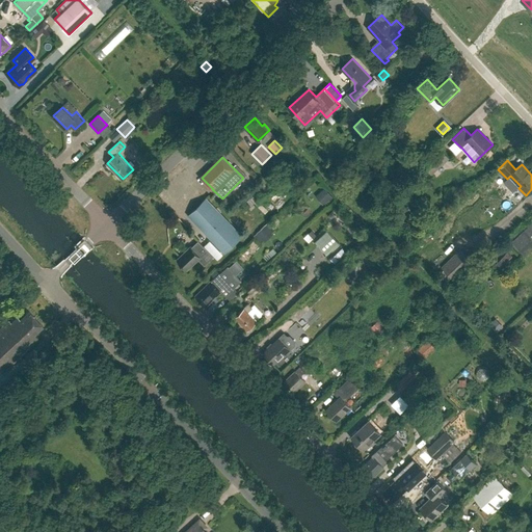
[(324,188),(317,193),(325,203),(331,196),(324,188)]
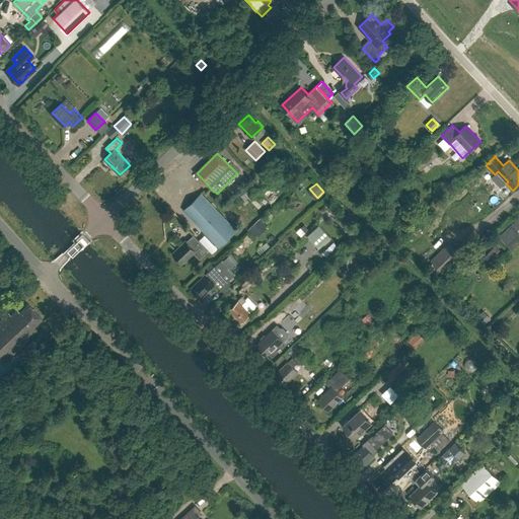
[(236,229),(202,194),(183,211),(207,234),(201,241),(194,234),(187,241),(186,240),(173,252),(183,263),(194,252),(200,258),(209,250),(212,253),(236,229)]
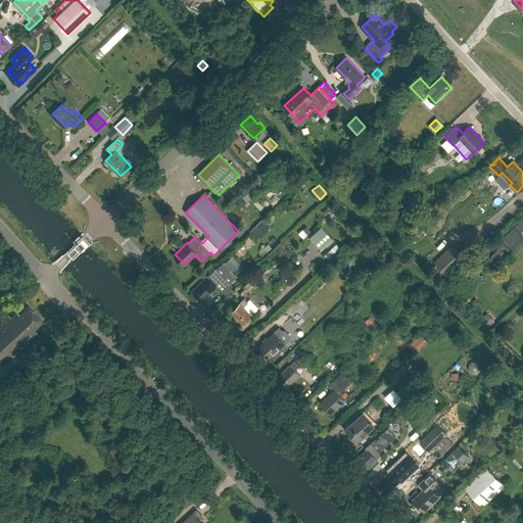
[(267,229),(259,222),(253,228),(257,231),(260,235),(267,229)]
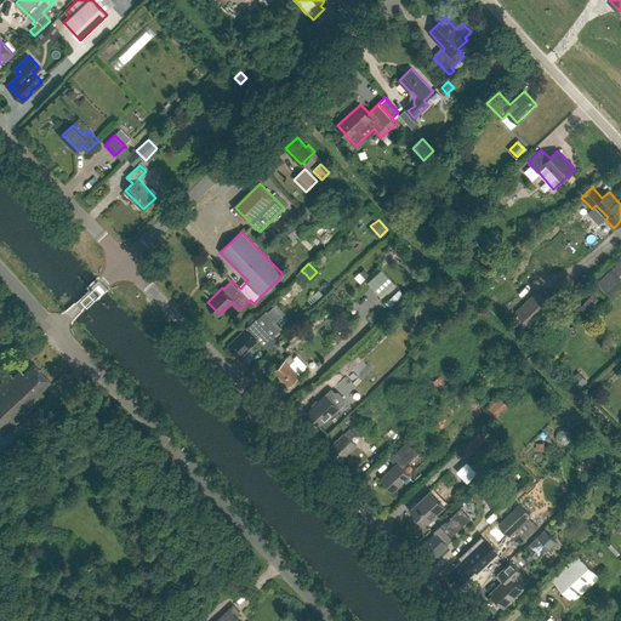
[(382,296),(396,283),(382,268),(368,281),(382,296)]
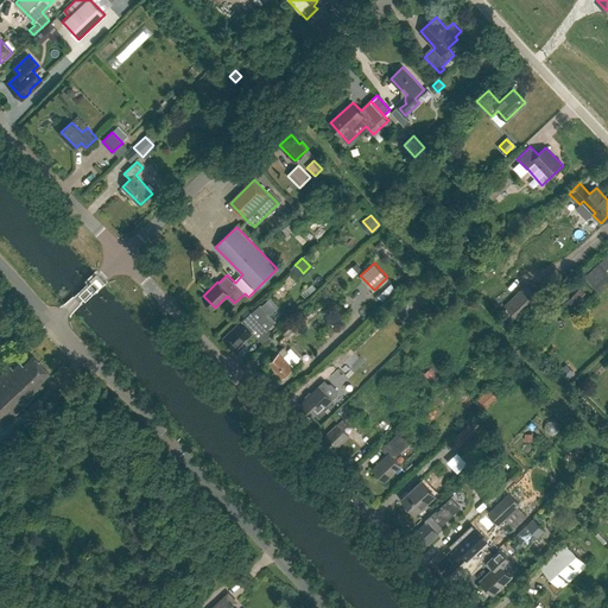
[(607,273),(597,263),(583,276),(595,287),(607,274),(607,273)]
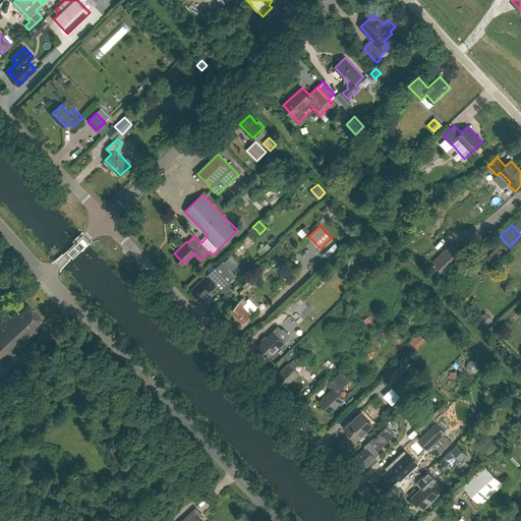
[(463,256),(451,244),(431,262),(444,274),(463,256)]
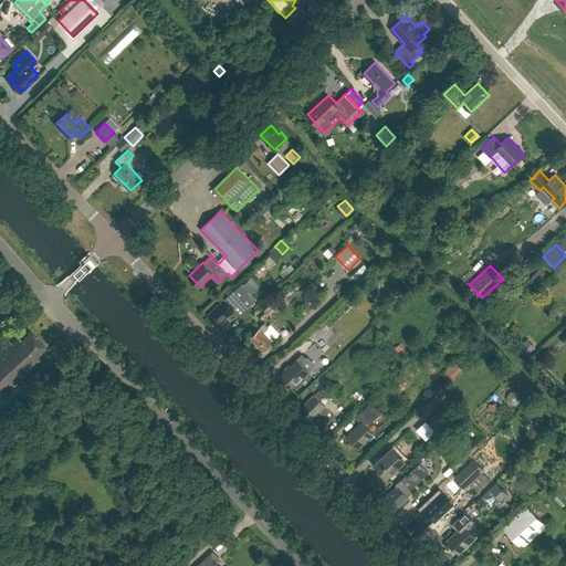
[(528,280),(533,284),(545,273),(541,269),(528,280)]
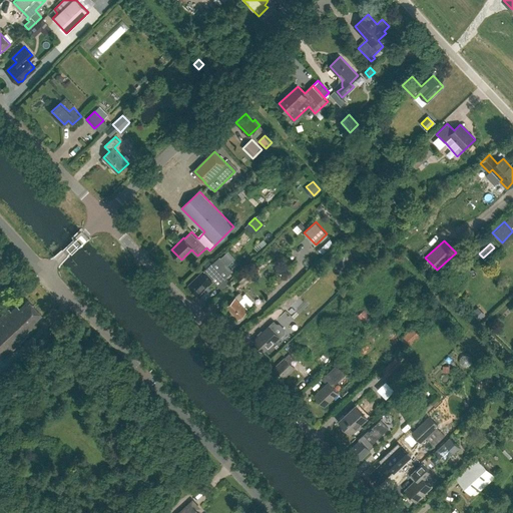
[(225,277),(232,271),(219,257),(212,264),(211,263),(188,285),(198,295),(213,281),(218,285),(225,278),(225,277)]
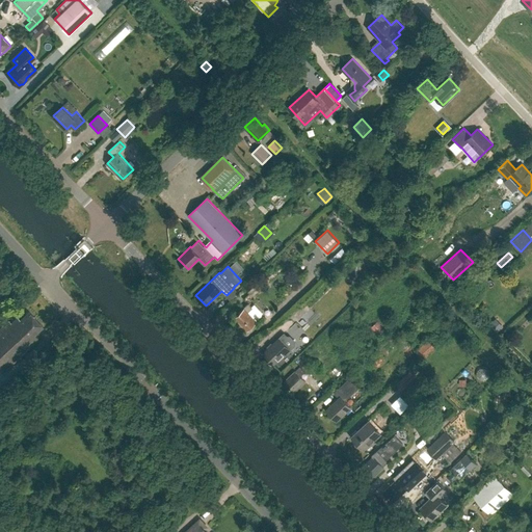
[(245,287),(251,293),(261,285),(255,277),(245,287)]
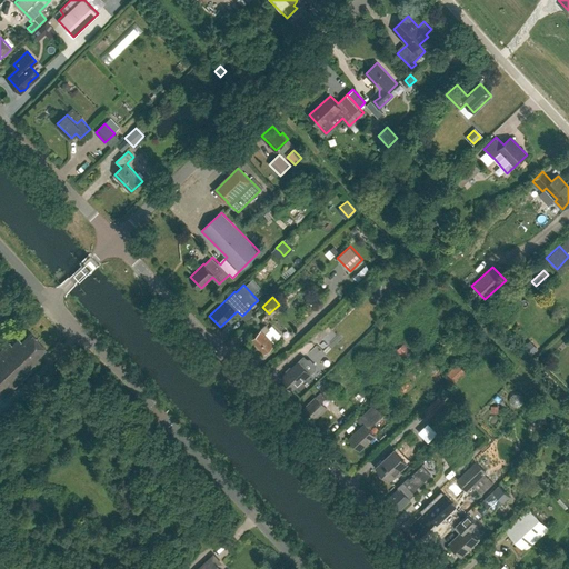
[(261,329),(251,338),(265,352),(275,342),(278,340),(280,335),(272,326),(269,328),(266,323),(261,329)]
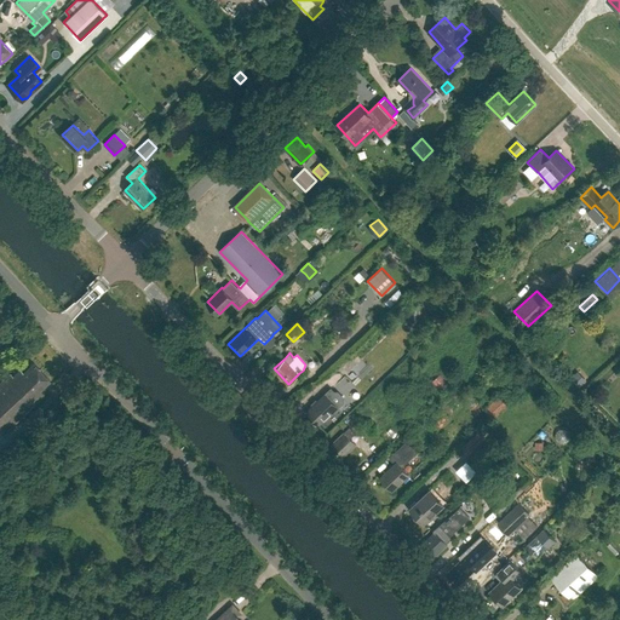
[(0,382),(0,428),(4,432),(46,394),(41,388),(50,379),(34,362),(23,371),(21,368),(13,375),(11,373),(5,379),(4,379),(0,382)]
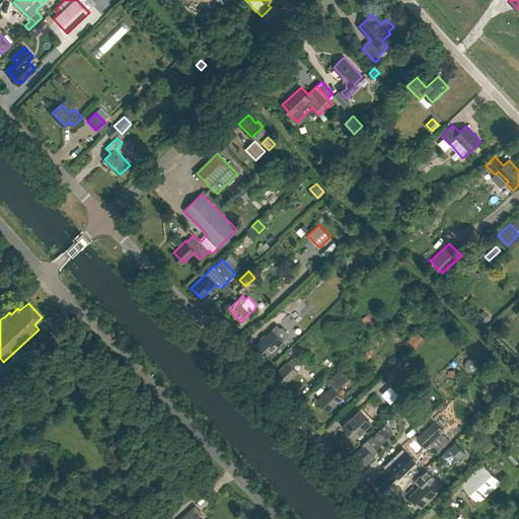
[(483,311),(477,316),(485,323),(490,319),(483,311)]
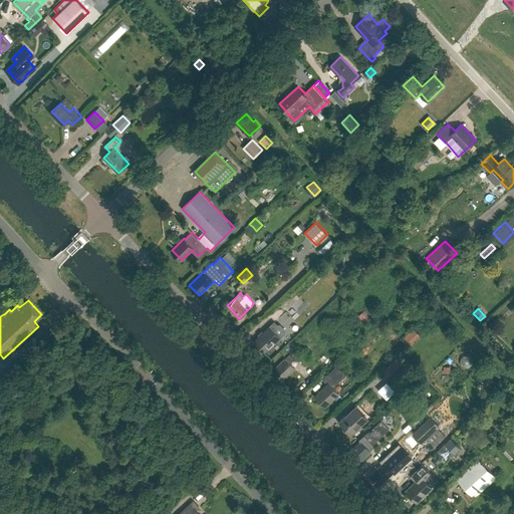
[(274,321),(254,340),(265,351),(270,346),(271,347),(276,342),(275,341),(285,332),(285,329),(280,324),(277,324),(274,321)]
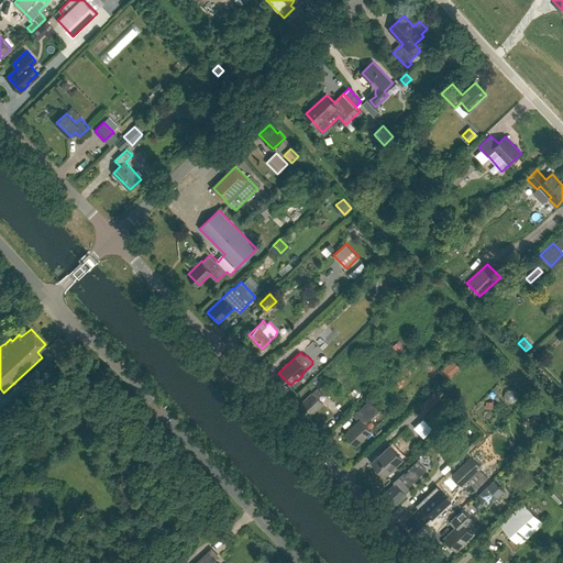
[(318,387),(296,408),(306,418),(312,412),(313,414),(324,403),(319,397),(323,393),(318,387)]
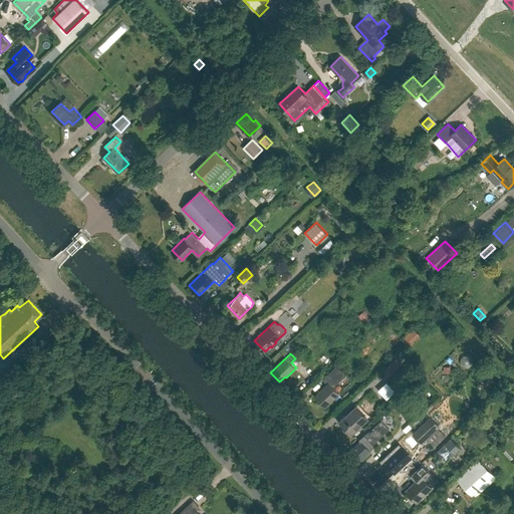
[(382,371),(388,376),(402,363),(397,358),(382,371)]
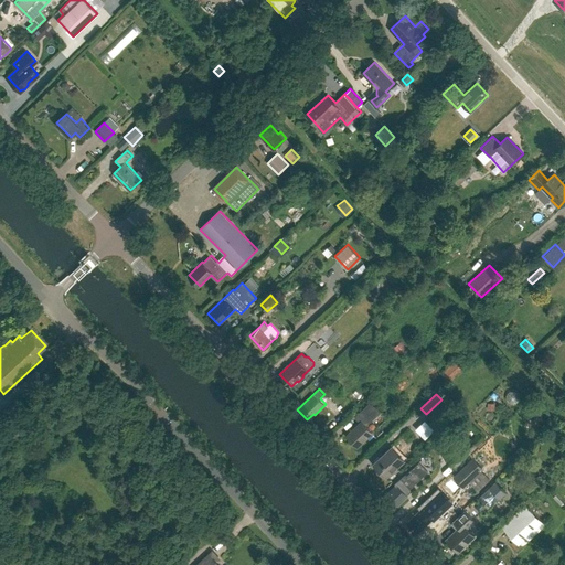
[(347,435),(358,446),(372,433),(365,425),(380,412),(370,402),(354,416),(360,423),(347,435)]
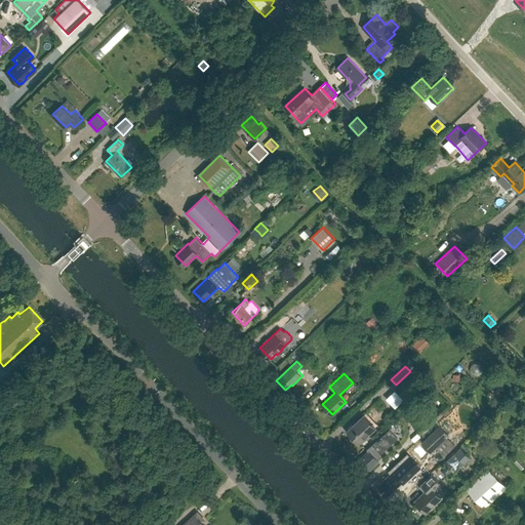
[(436,422),(444,414),(450,408),(445,402),(439,408),(438,407),(429,415),(427,413),(415,425),(423,434),(436,422)]
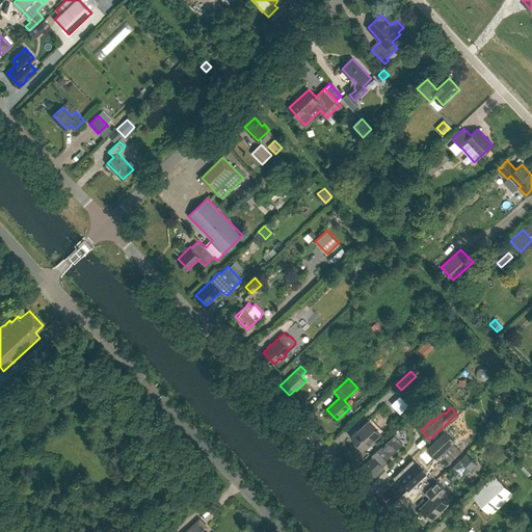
[(352,436),(364,448),(380,432),(369,420),(352,436)]
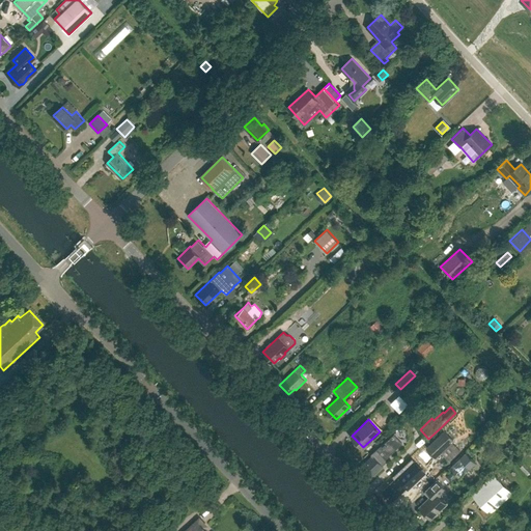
[(454,440),(453,440),(444,429),(425,448),(436,458),(441,453),(452,442),(454,440)]
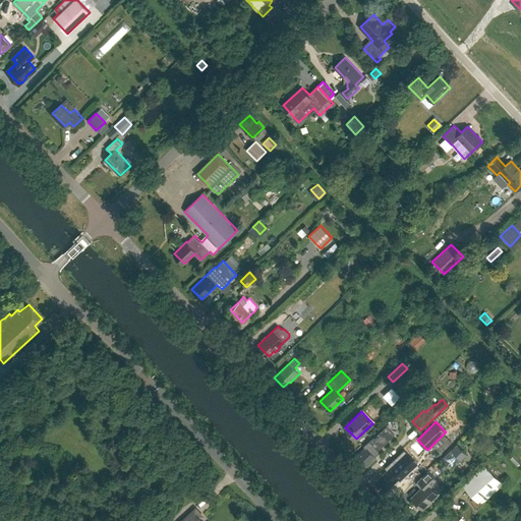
[(365,448),(353,459),(363,469),(375,457),(380,453),(378,451),(389,440),(381,431),(364,446),(365,448)]
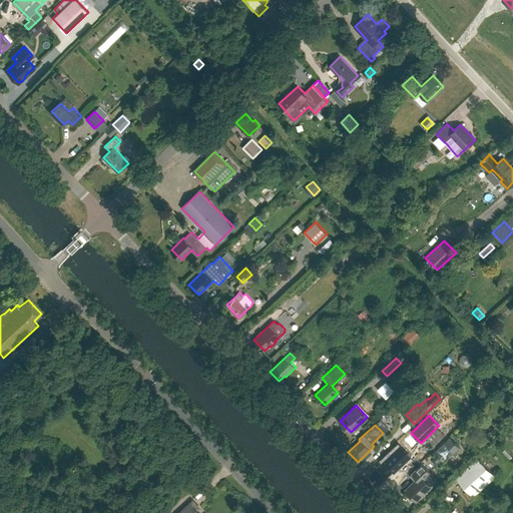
[(444,462),(460,447),(450,437),(435,452),(444,462)]
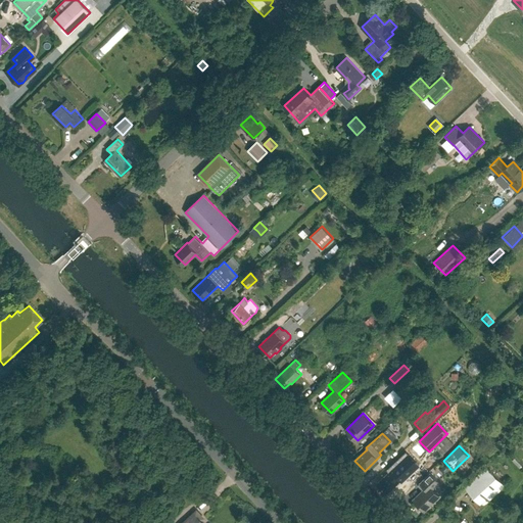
[(388,472),(377,483),(386,493),(412,469),(399,457),(386,469),(388,472)]
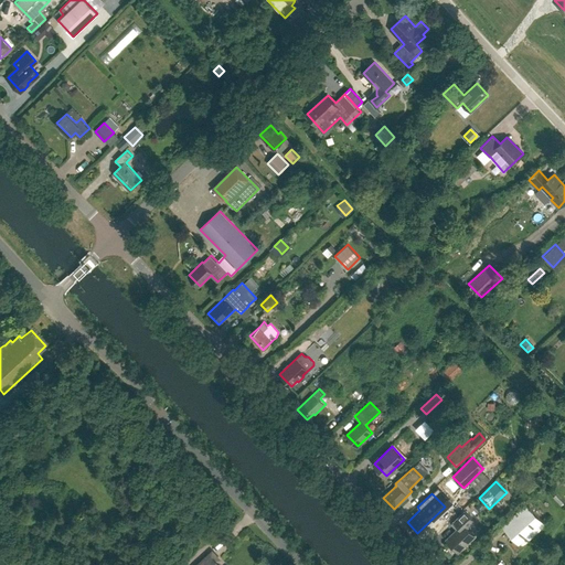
[(521,547),(546,524),(525,503),(501,525),(521,547)]
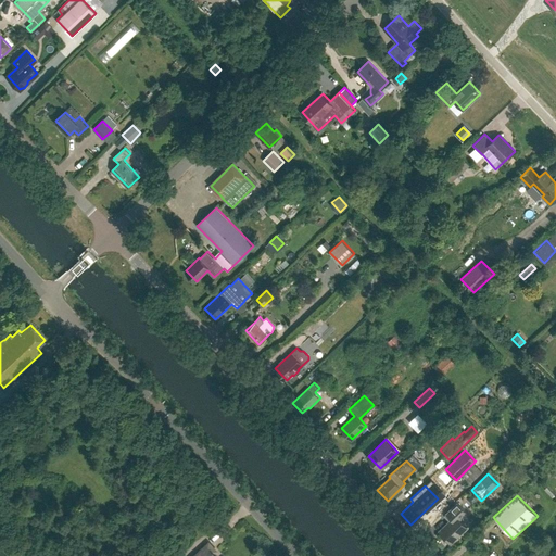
[(452,519),(440,531),(451,542),(467,527),(459,519),(467,512),(457,503),(446,514),(452,519)]
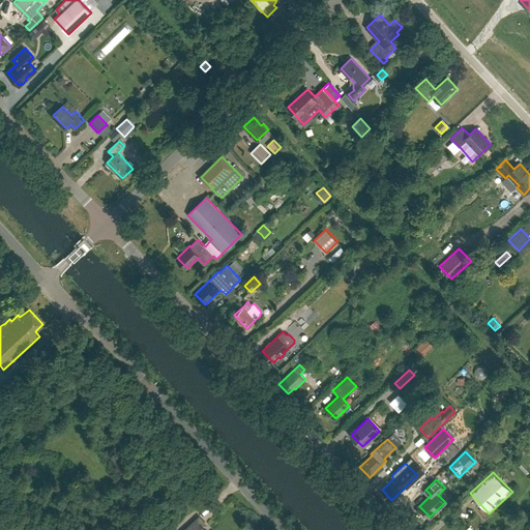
[(183,529),(207,529),(197,518),(183,529)]
